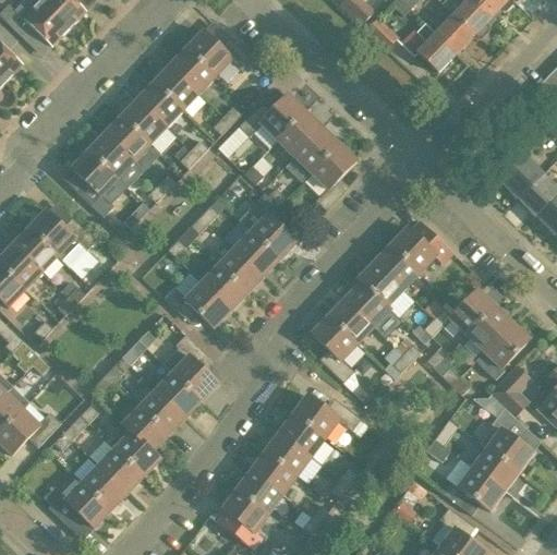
[(53,47),(70,29),(38,0),(23,0),(15,10),(9,3),(0,12),(0,14),(26,39),(35,31),(53,47)]
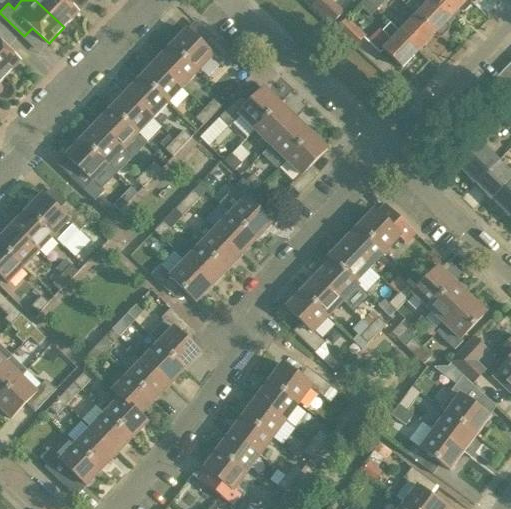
[(35,0),(64,27),(80,11),(68,0),(35,0)]
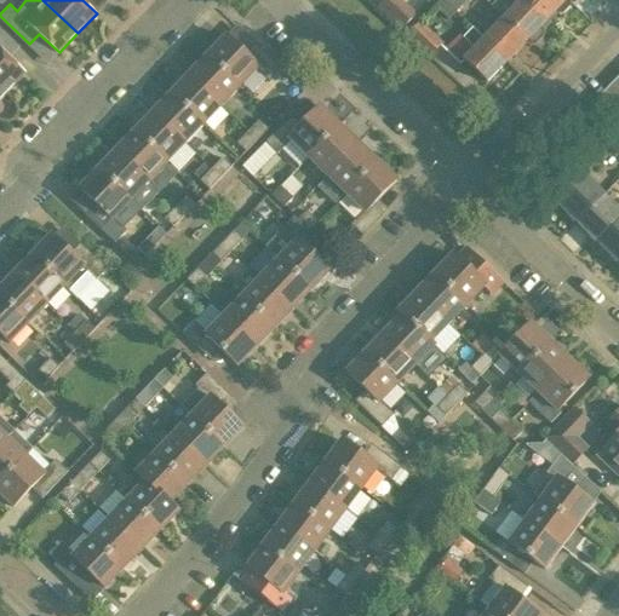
[(402,27),(416,13),(401,0),(383,0),(379,5),(402,27)]
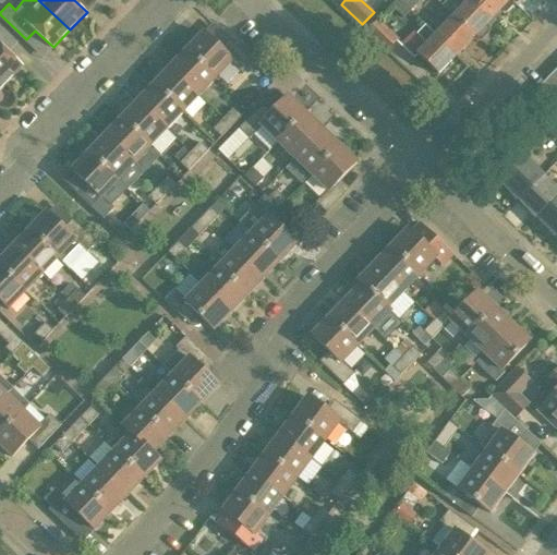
[(404,15),(410,10),(399,0),(395,0),(391,4),(404,15)]
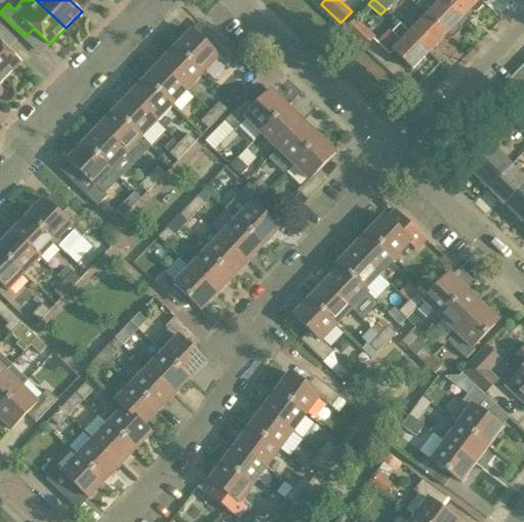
[(375,0),(386,9),(392,3),(395,0),(375,0)]
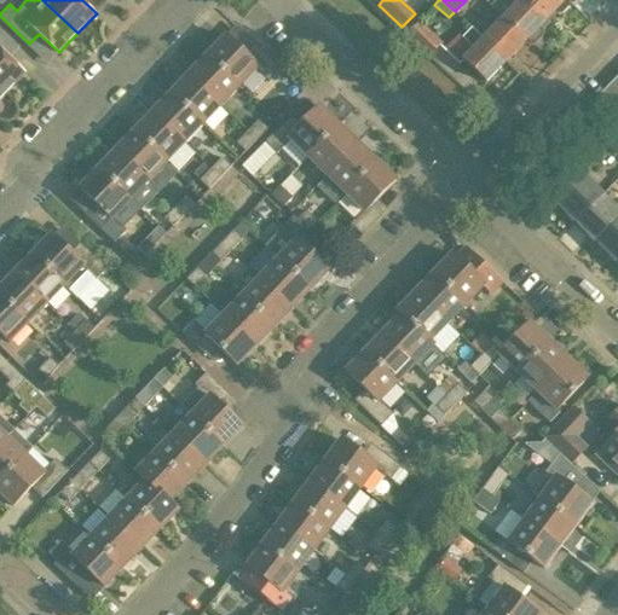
[(539,25),(546,19),(525,0),(494,0),(490,4),(504,17),(503,17),(526,39),(529,42),(535,42),(543,33),(542,27),(539,25)]
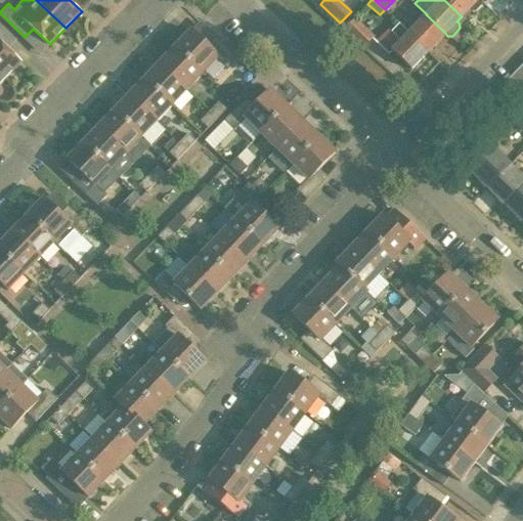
[(482,3),(482,1),(481,0),(444,0),(462,16),(470,7),(472,9),(476,9),(482,3)]
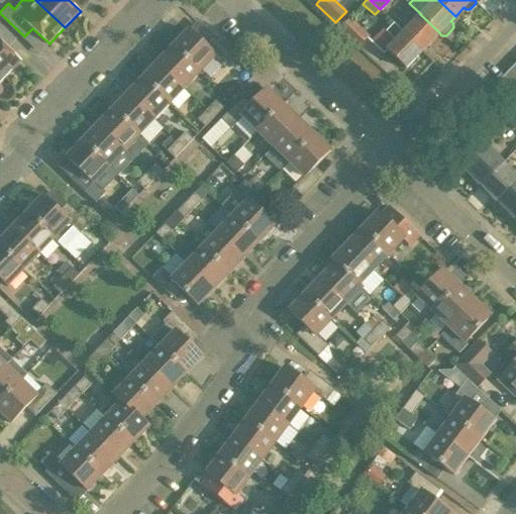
[(422,50),(439,32),(420,14),(404,31),(403,32),(422,50)]
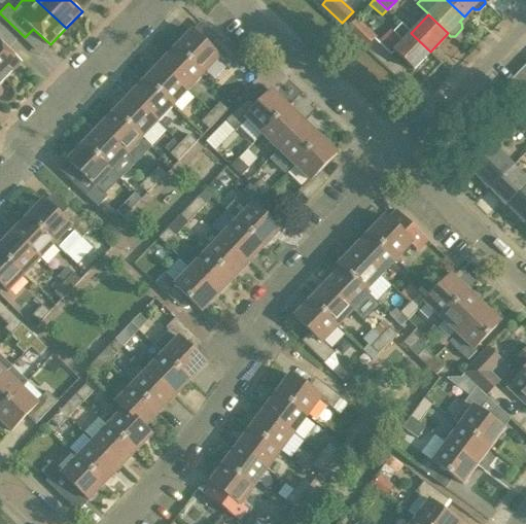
[(364,45),(376,34),(358,16),(347,28),(364,45)]
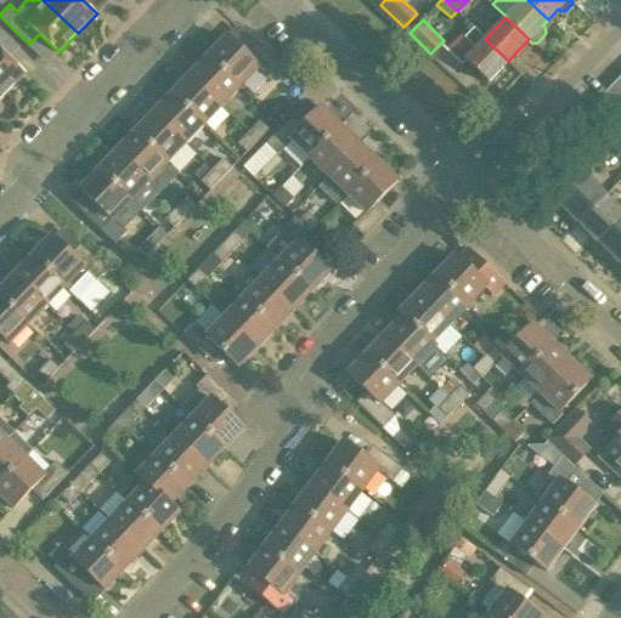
[(0,84),(9,92),(27,72),(11,57),(21,46),(0,26),(0,84)]
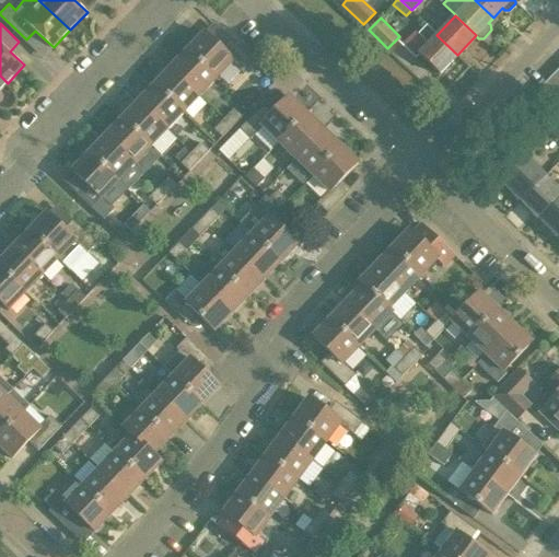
[(437,35),(438,34),(427,23),(418,33),(428,44),(419,53),(440,73),(457,55),(437,35)]
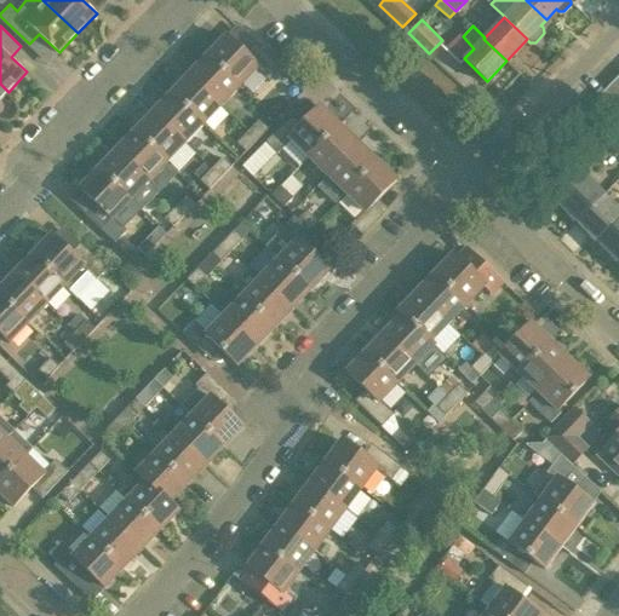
[(205,53),(239,85),(256,67),(270,79),(281,68),(254,42),(244,53),(223,34),(205,53)]
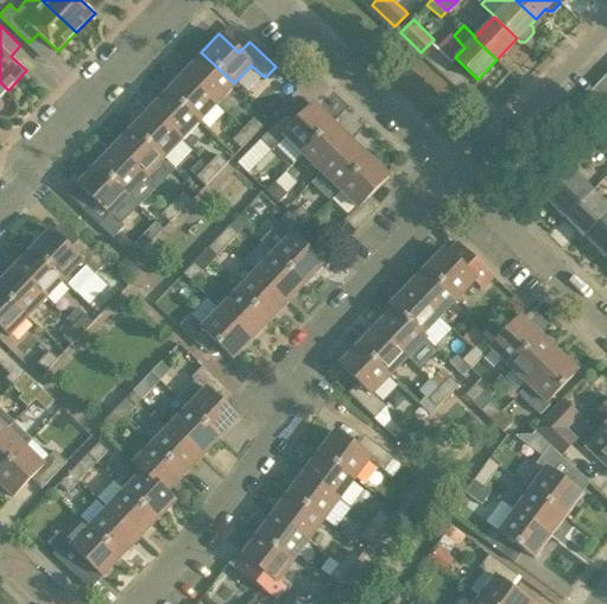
[(216,102),(234,83),(201,52),(183,71),(216,102)]
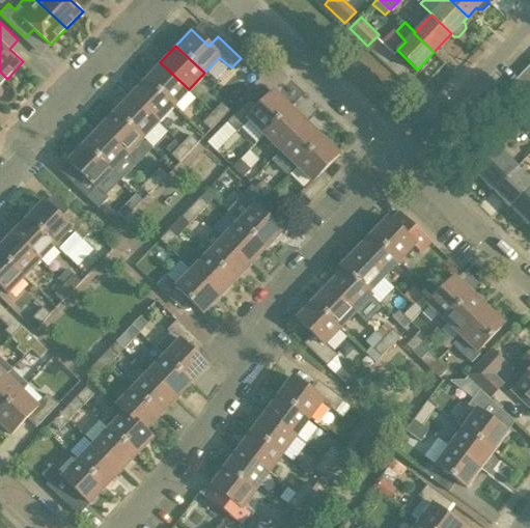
[(529,61),(521,72),(529,80),(529,61)]
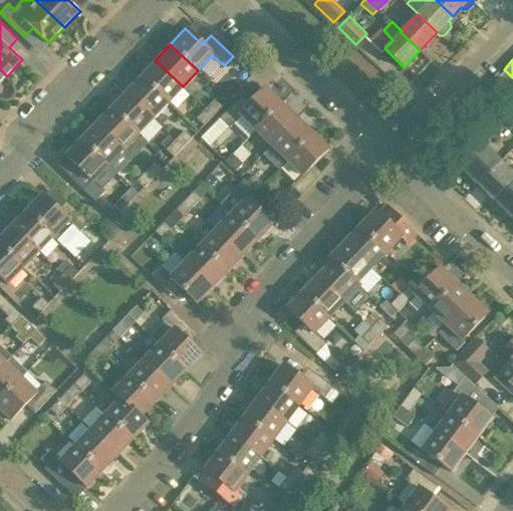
[(169,102),(183,86),(155,60),(140,76),(169,102)]
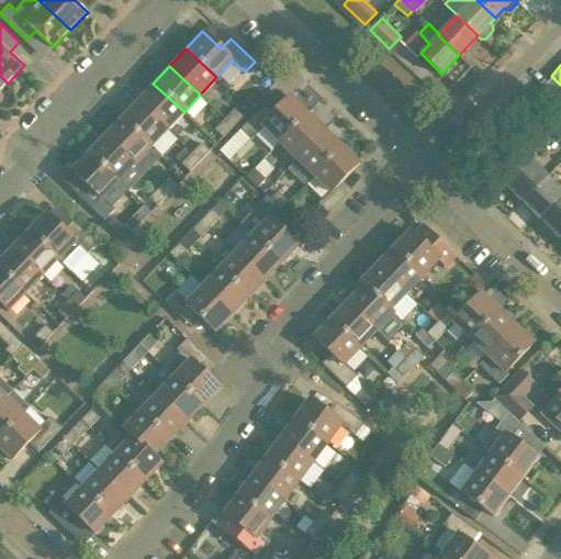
[(560,107),(560,85),(551,76),(539,88),(560,107)]
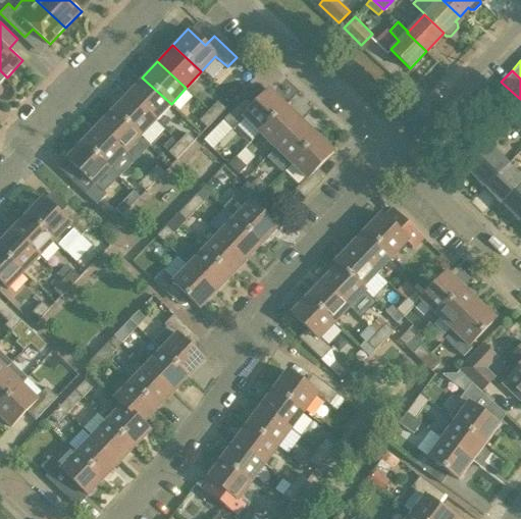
[(260,132),(287,103),(270,88),(255,104),(246,95),(260,79),(256,74),(227,104),(232,109),(223,118),(232,128),(245,116),(260,132)]
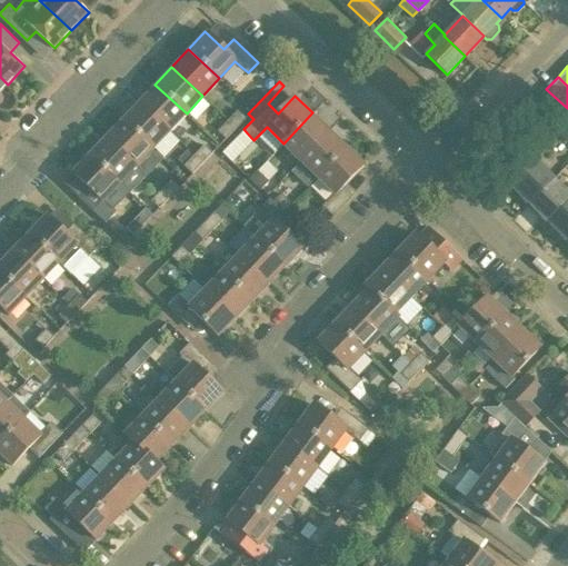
[(170,131),(187,113),(155,85),(139,102),(170,131)]
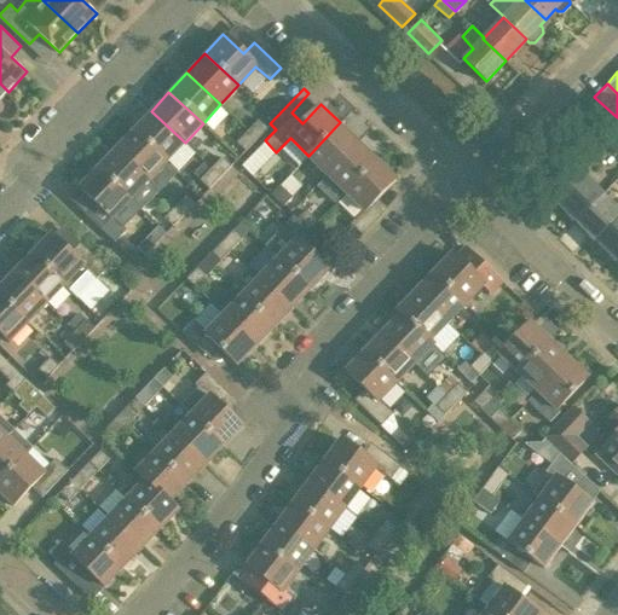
[(167,162),(185,143),(151,111),(133,129),(167,162)]
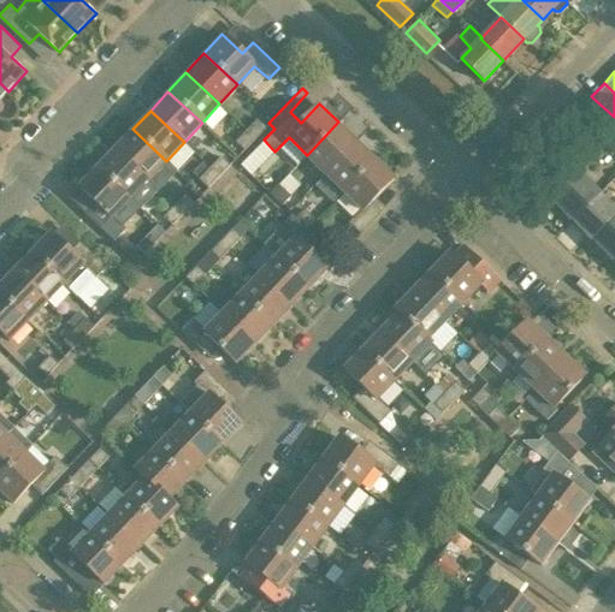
[(247,129),(255,137),(267,125),(258,117),(247,129)]
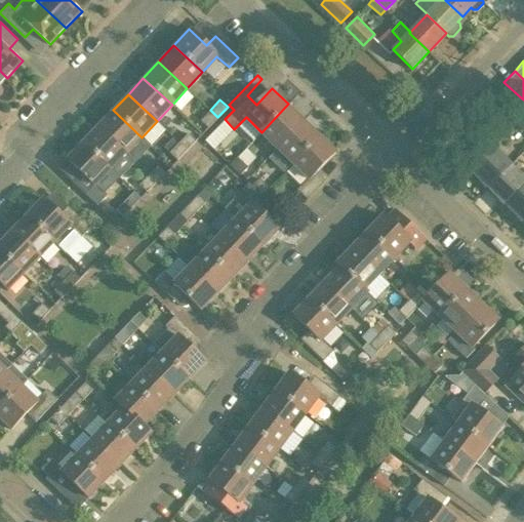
[(277,148),(305,119),(288,104),(262,132),(277,148)]
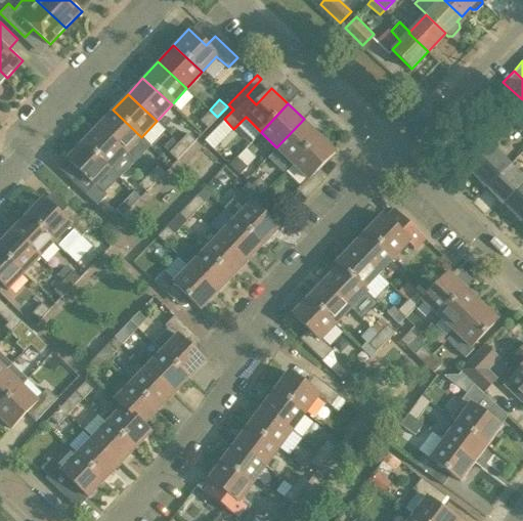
[(126,153),(141,137),(113,110),(97,126),(126,153)]
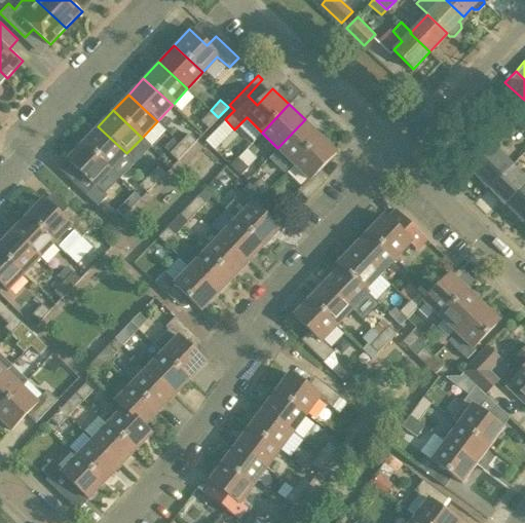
[(209,126),(218,117),(211,110),(201,119),(209,126)]
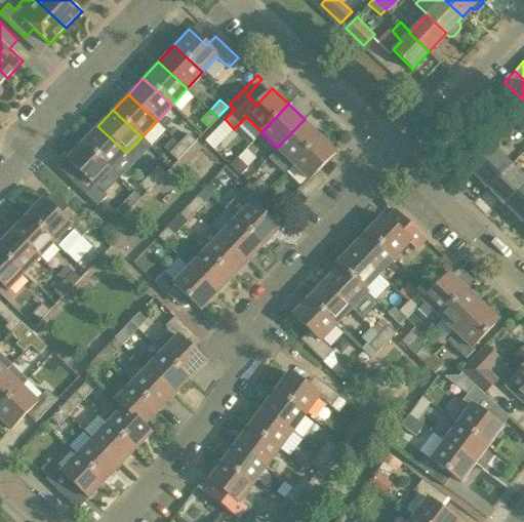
[(293,163),(320,134),(305,119),(277,148),(293,163)]
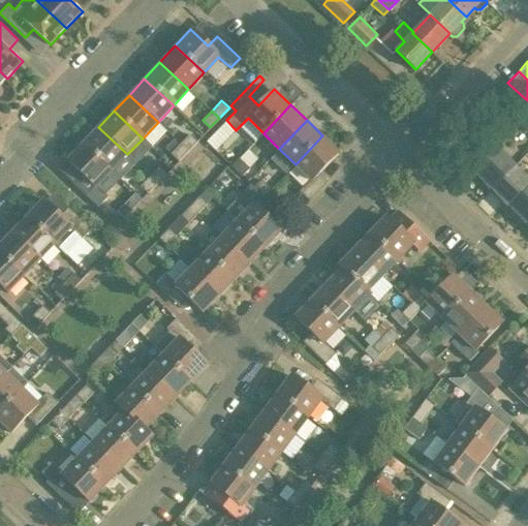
[(113,171),(127,154),(98,127),(83,144),(113,171)]
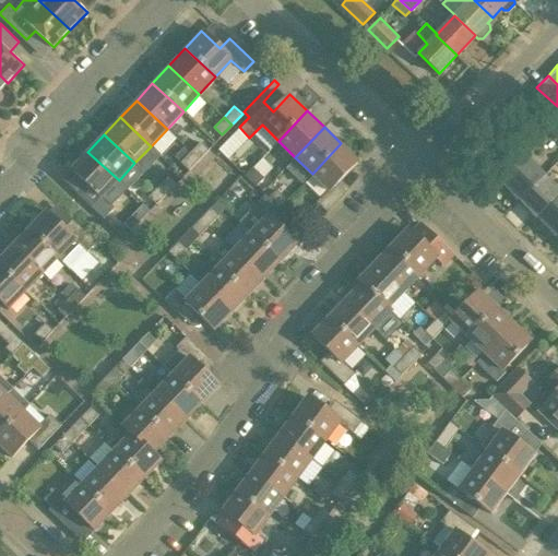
[(191,151),(199,158),(210,148),(201,140),(191,151)]
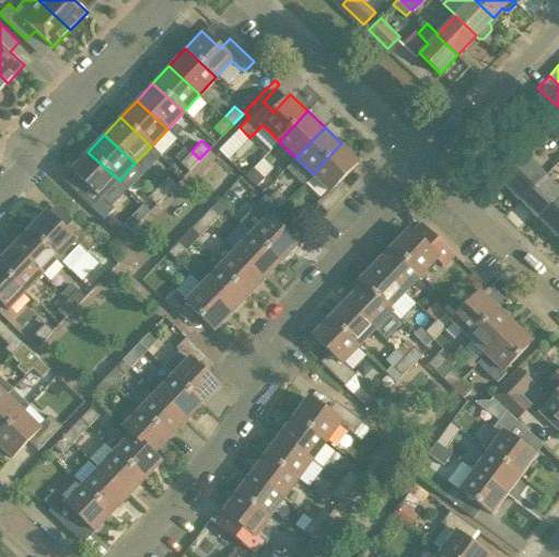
[(341,143),(313,174),(329,189),(317,201),(328,211),(351,187),(341,180),(359,161),(341,143)]
